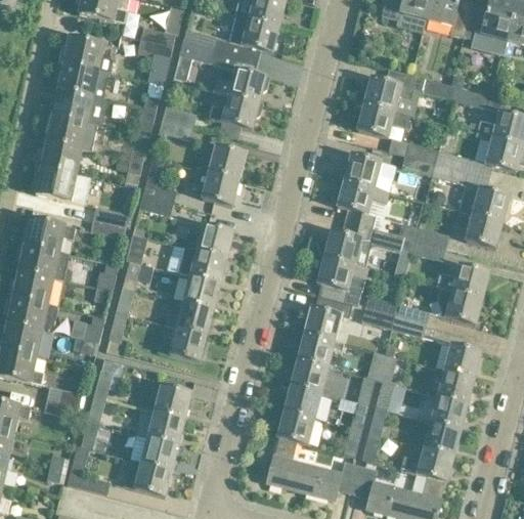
[(124,23),(129,0),(79,0),(79,4),(81,4),(79,12),(124,23)]
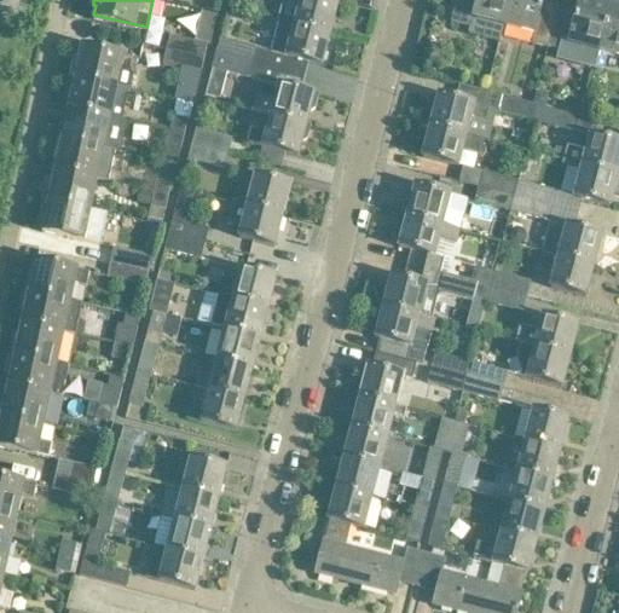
[(282,0),(278,17),(330,30),(339,0),(282,0)]
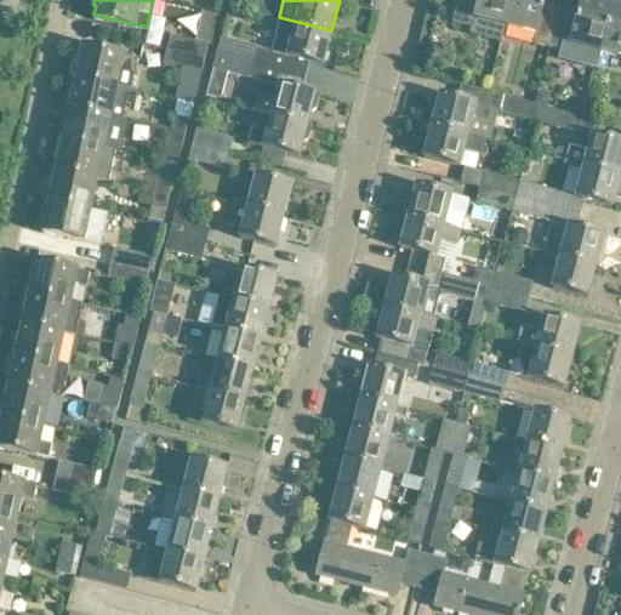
[(507,22),(513,0),(456,0),(451,18),(472,23),(469,29),(502,38),(506,22),(507,22)]
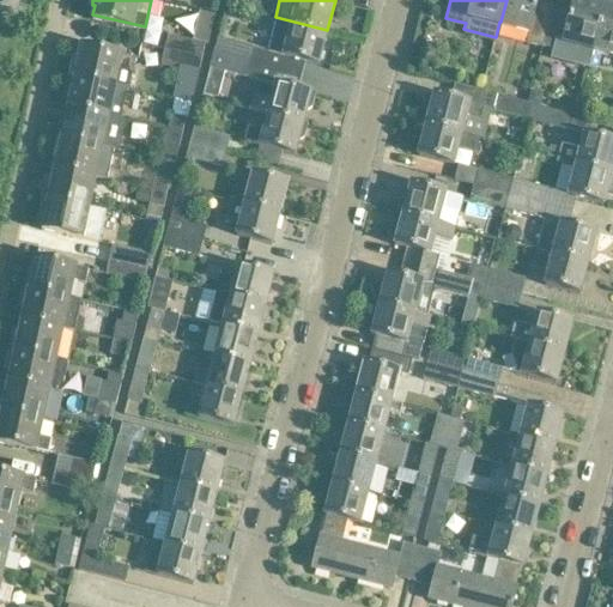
[(541,43),(551,7),(536,4),(536,0),(507,0),(501,22),(529,29),(527,38),(541,43)]
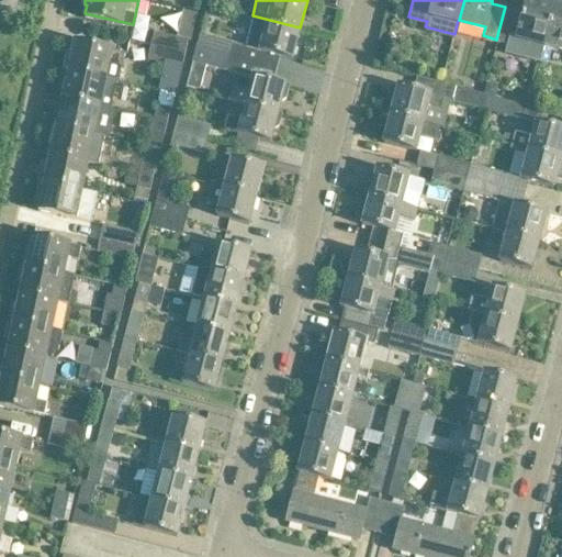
[(546,43),(557,2),(548,0),(525,0),(523,11),(505,7),(496,40),(509,43),(512,34),(546,43)]
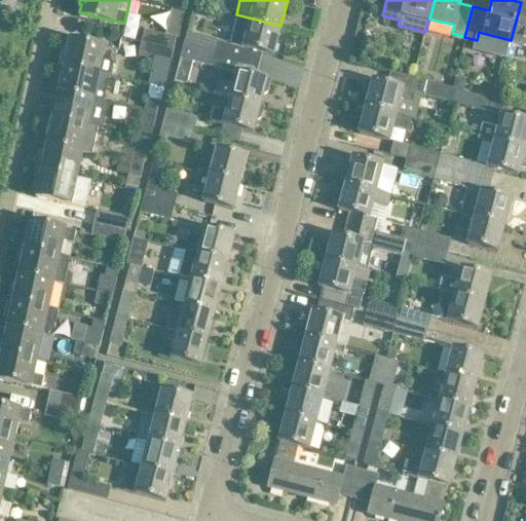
[(525,3),(521,2),(511,40),(525,43),(525,3)]
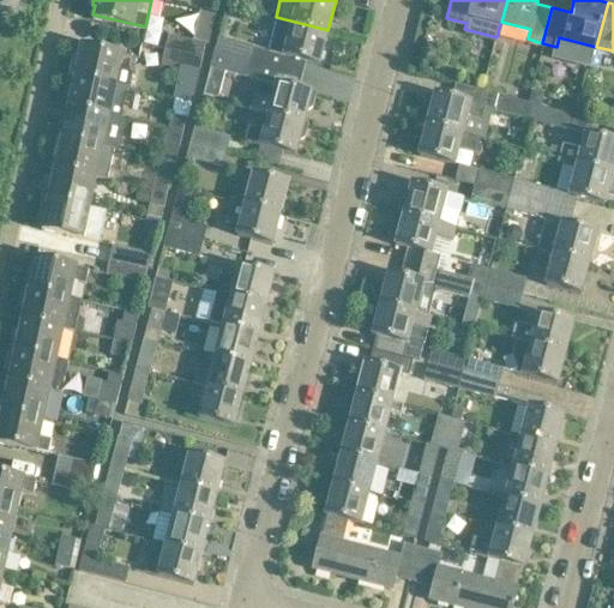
[(319,61),(327,30),(276,17),(268,48),(284,52),(319,61)]
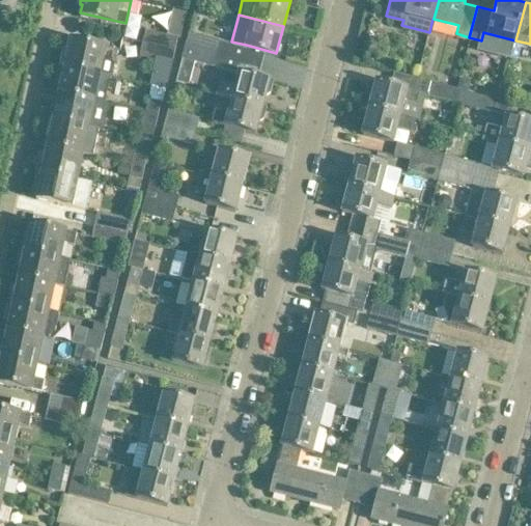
[(175,46),(178,34),(145,27),(143,39),(175,46)]
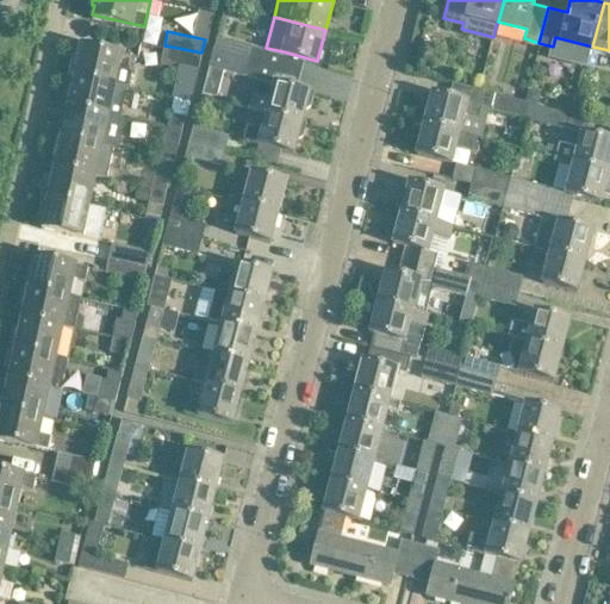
[(218,33),(213,49),(249,58),(253,43),(218,33)]
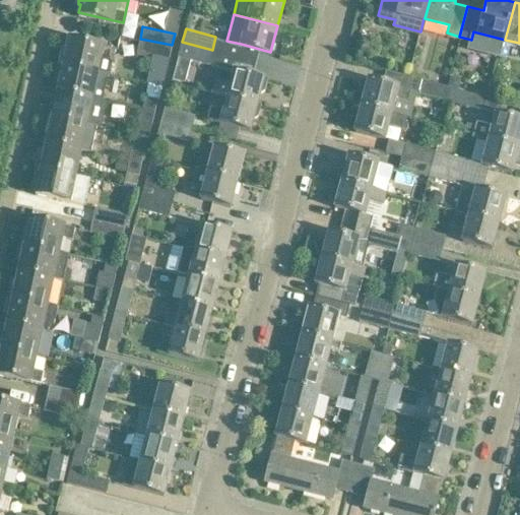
[(115,46),(69,36),(67,45),(65,44),(61,62),(99,70),(99,69),(102,55),(112,57),(115,46)]
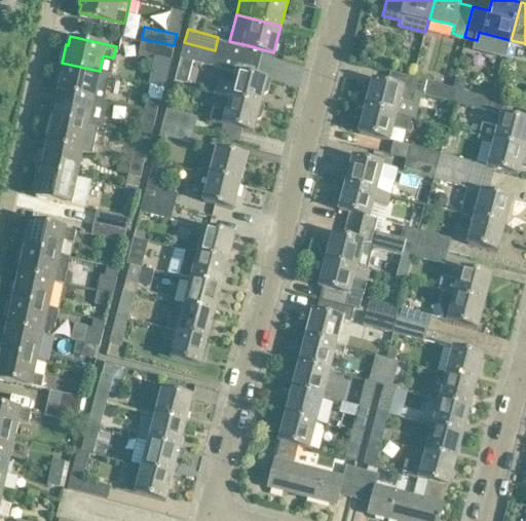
[(172,59),(174,45),(142,39),(139,51),(172,59)]
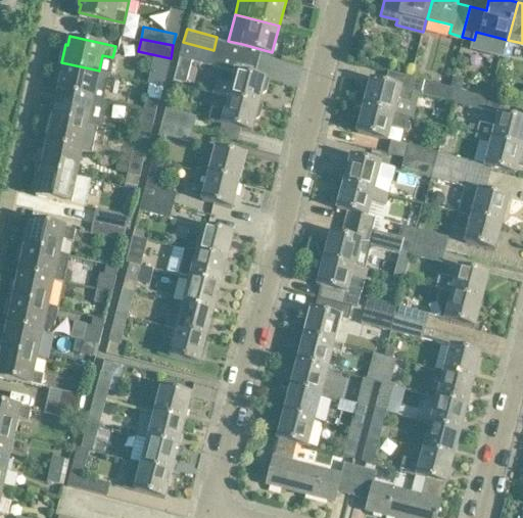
[(234,56),(214,50),(183,42),(180,54),(230,68),(234,56)]
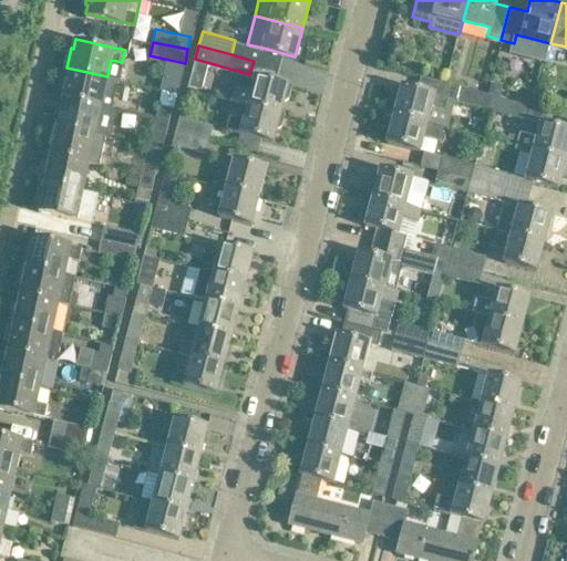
[(119,78),(107,75),(107,76),(66,68),(63,86),(64,87),(63,96),(101,104),(101,105),(112,107),(119,78)]
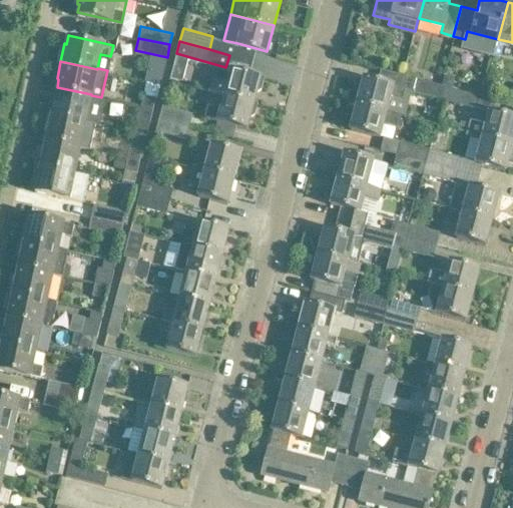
[(208,89),(223,93),(223,92),(253,100),(257,89),(261,87),(264,76),(261,75),(230,67),(226,81),(212,77),(208,89)]
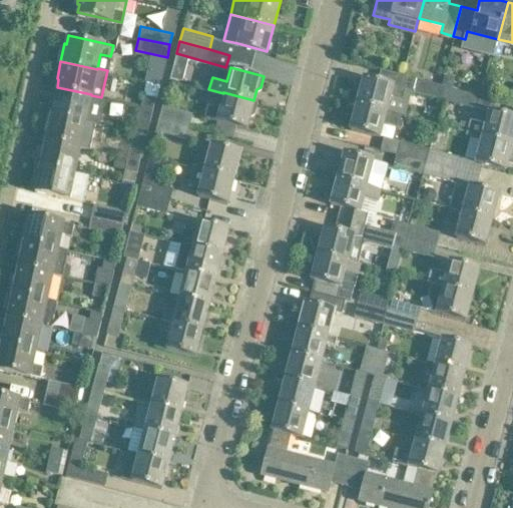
[(443,72),(441,83),(447,85),(451,86),(454,77),(452,75),(443,72)]
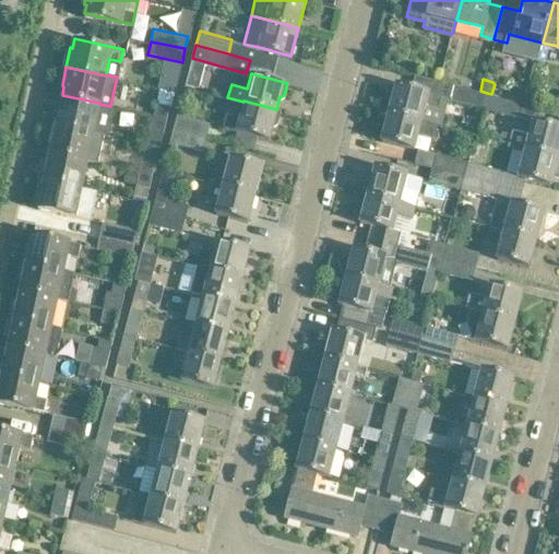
[(395,82),(389,109),(421,118),(426,102),(438,105),(441,94),(395,82)]
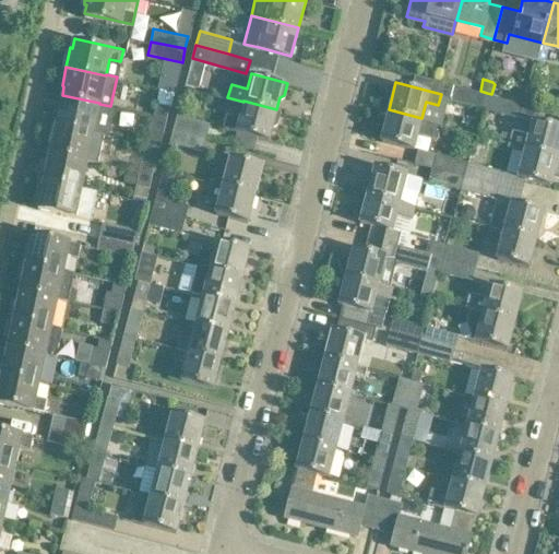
[(484,106),(487,93),(480,91),(453,83),(450,97),(484,106)]
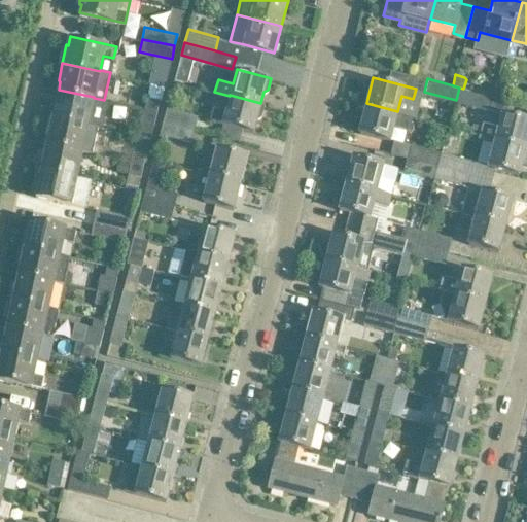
[(485,108),(489,95),(463,89),(459,88),(456,100),(485,108)]
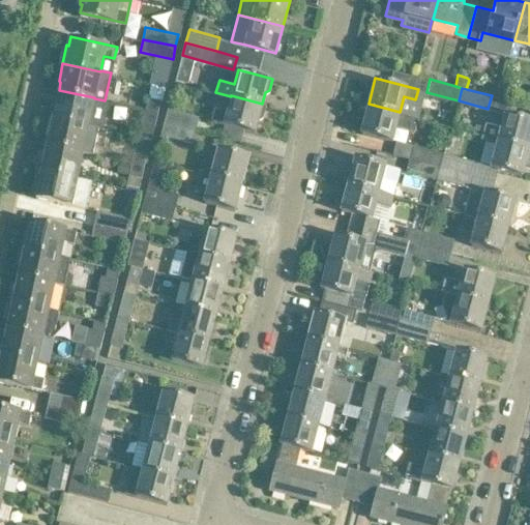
[(89,123),(94,98),(94,97),(59,90),(57,98),(55,97),(51,116),(89,123)]
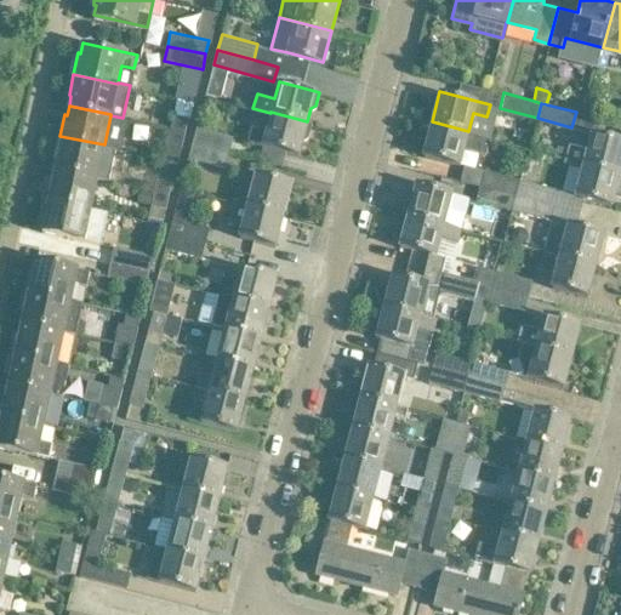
[(184,131),(188,115),(174,112),(170,127),(184,131)]
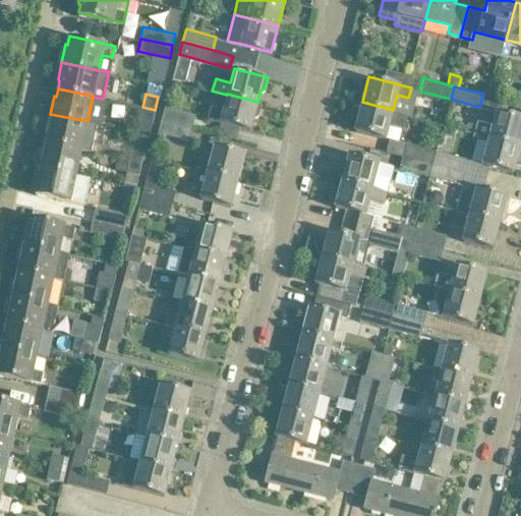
[(257,102),(227,94),(227,95),(224,109),(211,106),(208,117),(251,128),(254,116),(258,114),(262,103),(257,102)]
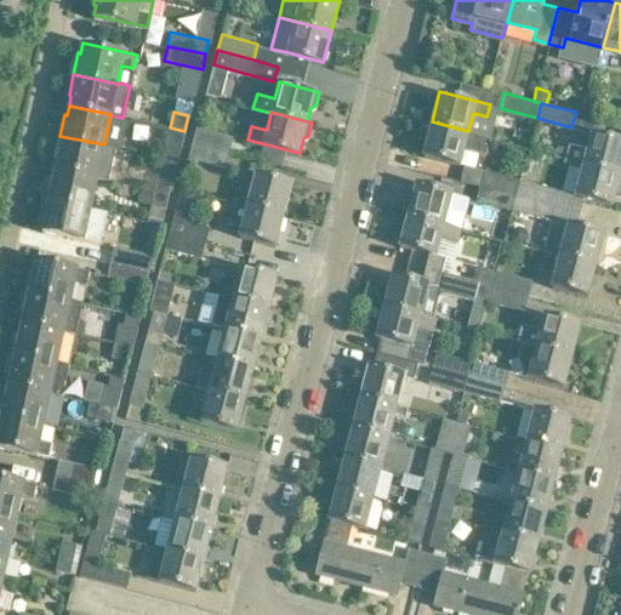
[(490,137),(468,131),(432,121),(423,154),(460,163),(463,147),(485,153),(490,137)]
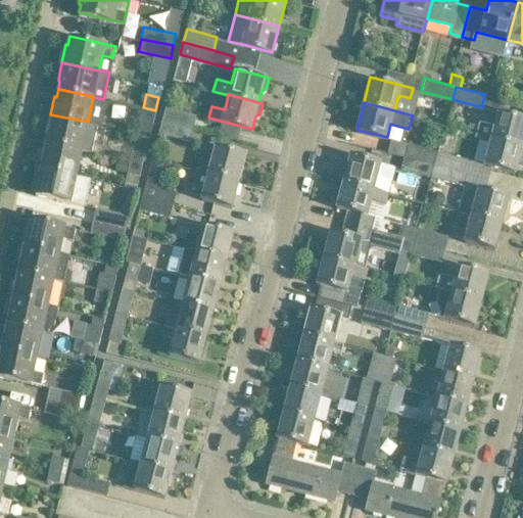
[(196,113),(167,105),(162,118),(193,126),(196,113)]
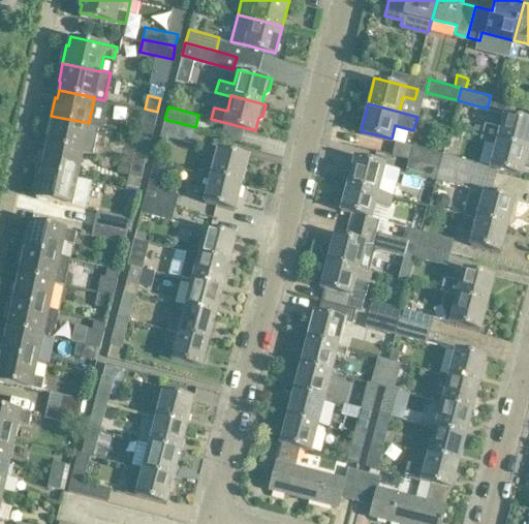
[(155,124),(157,112),(145,109),(143,121),(155,124)]
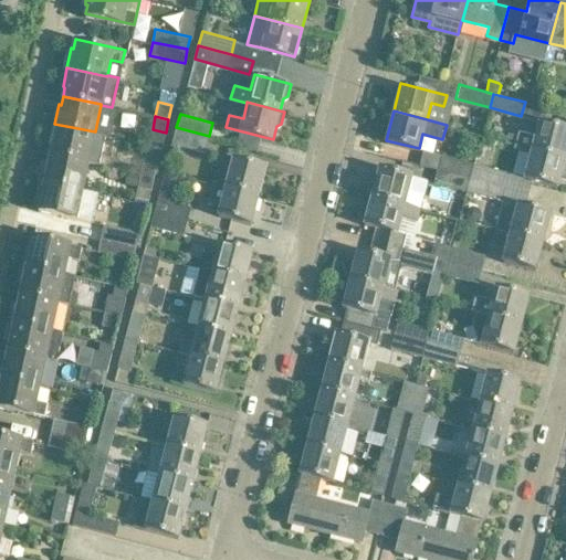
[(519,129),(515,143),(514,144),(532,148),(532,147),(565,156),(565,150),(565,126),(540,119),(535,135),(519,129)]
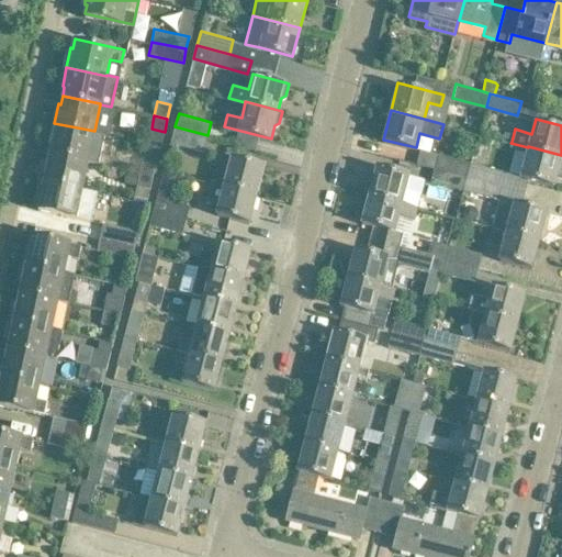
[(88,159),(94,131),(54,123),(51,142),(53,142),(51,151),(88,159)]
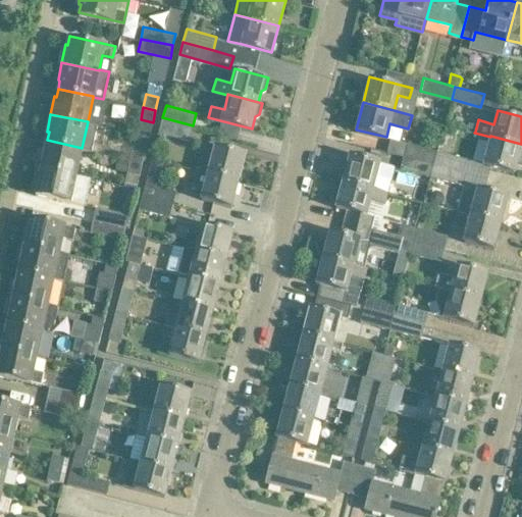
[(193,125),(162,117),(159,130),(190,138),(193,125)]
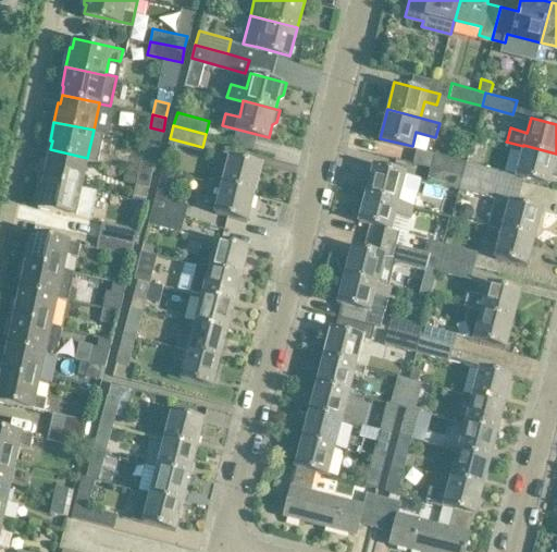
[(548,182),(556,154),(523,145),(523,146),(516,173),(516,174),(523,175),(548,182)]
